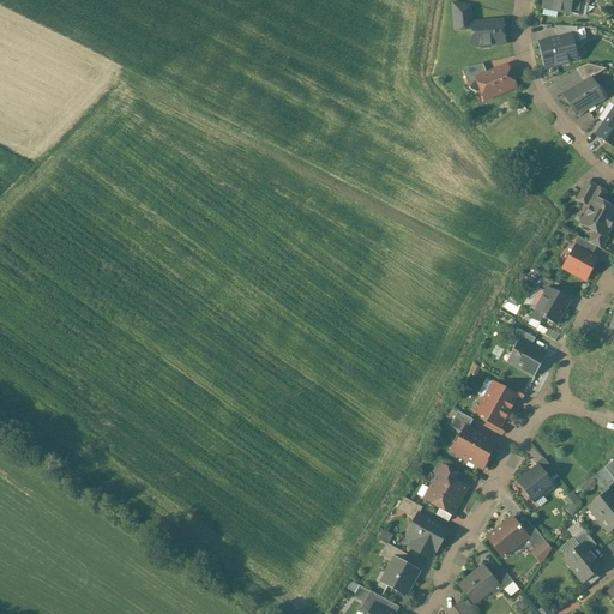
[(542,0),(542,8),(569,13),(571,4),(571,0),(542,0)]
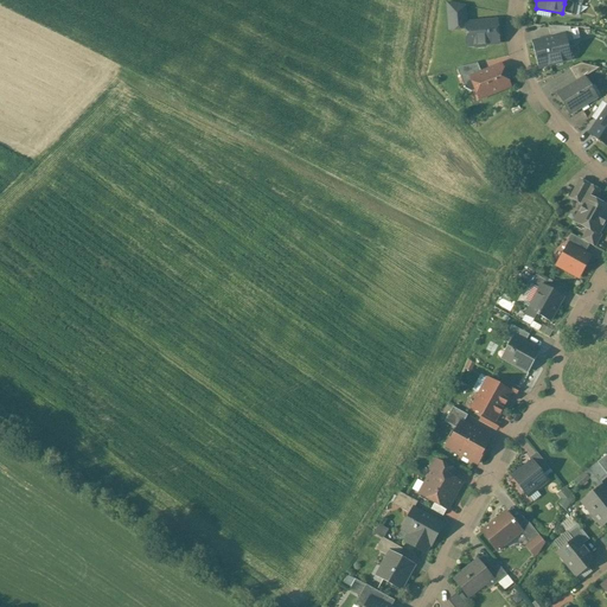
[(465,7),(446,4),(448,26),(460,25),(460,30),(465,29),(465,24),(466,24),(465,7)]
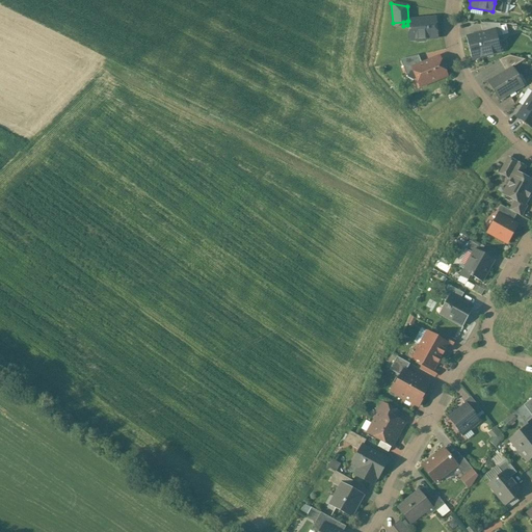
[(408,21),(407,21),(407,25),(408,32),(413,31),(413,41),(416,41),(418,43),(425,42),(427,40),(436,38),(435,19),(408,21)]
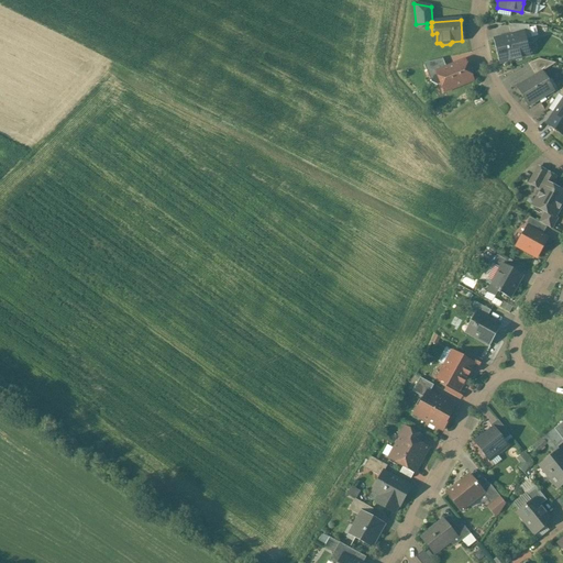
[(528,25),(508,24),(510,35),(522,32),(523,33),(529,32),(528,25)]
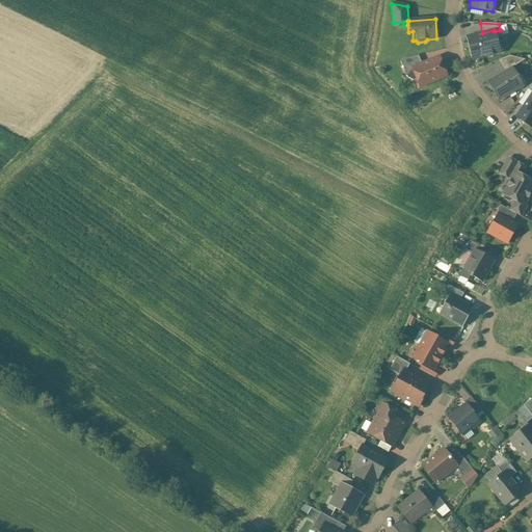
[(482,33),(469,37),(474,59),(483,56),(482,54),(499,50),(495,31),(494,30),(482,33)]
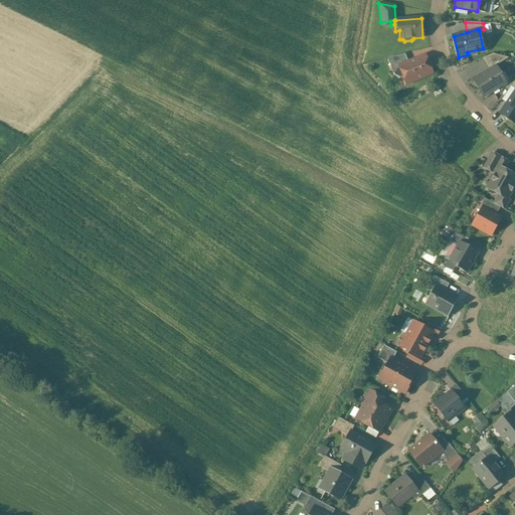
[(404,54),(387,58),(392,71),(399,68),(398,66),(407,62),(404,54)]
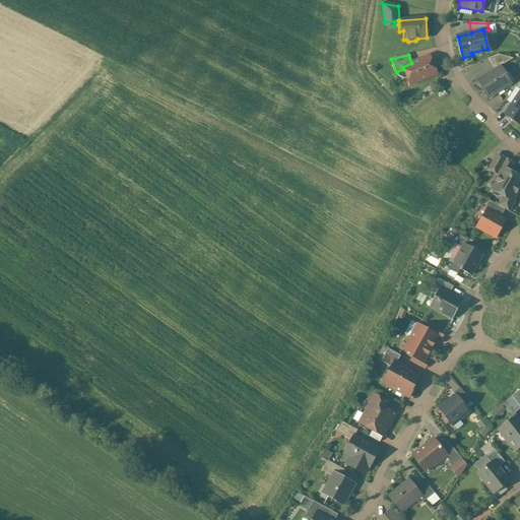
[(498,55),(488,59),(495,70),(500,67),(512,59),(512,58),(498,55)]
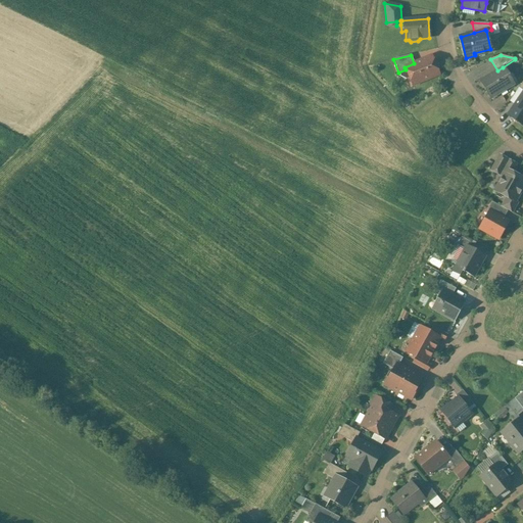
[(414,63),(405,67),(406,69),(413,86),(438,75),(431,56),(414,63)]
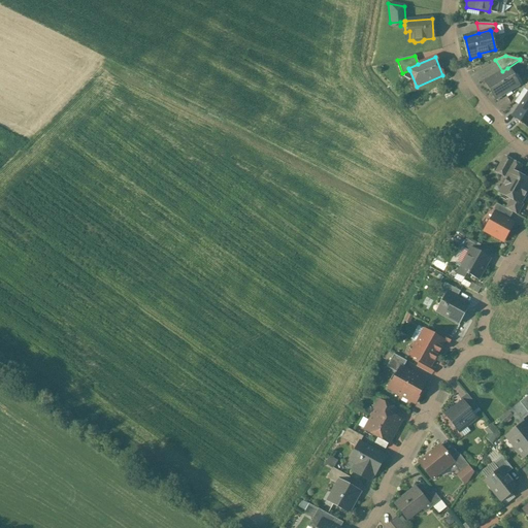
[(502,71),(485,81),(496,99),(519,86),(507,68),(502,71)]
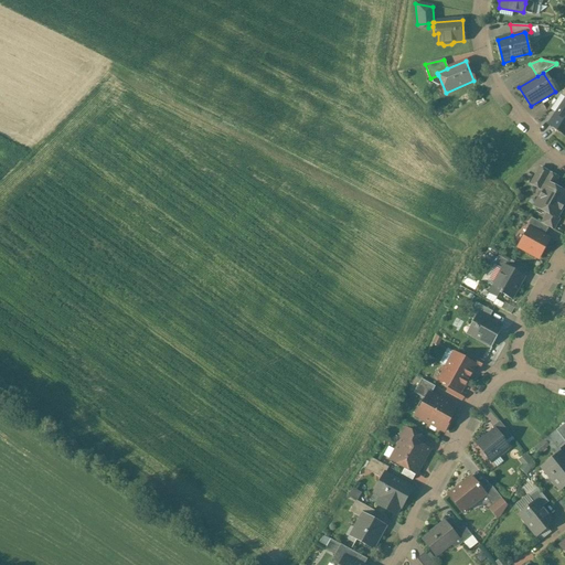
[(564,99),(548,125),(564,135),(564,99)]
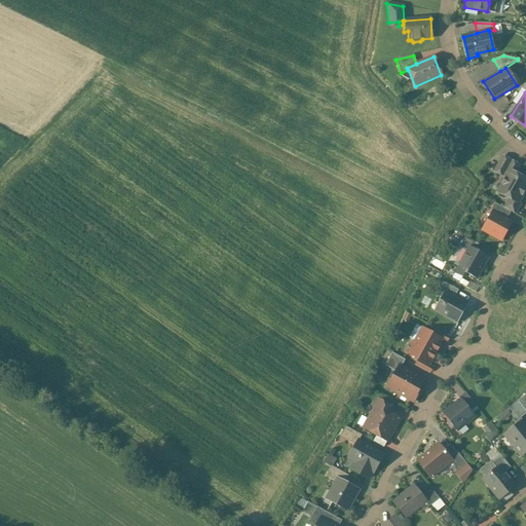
[(519,165),(502,156),(494,172),(505,178),(510,171),(515,174),(519,165)]
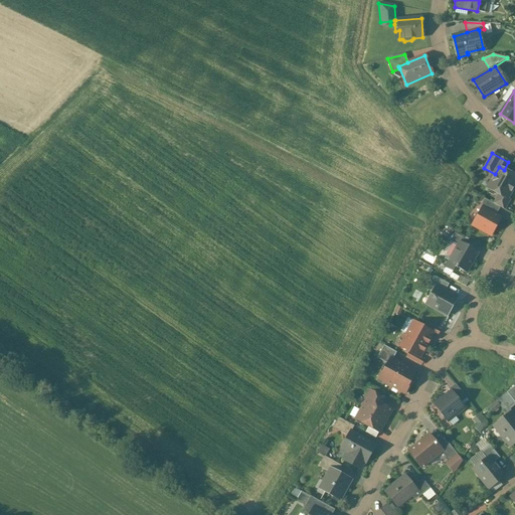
[(514,176),(504,170),(499,167),(495,174),(491,181),(492,182),(488,189),(498,194),(507,199),(507,198),(514,184),(514,176)]
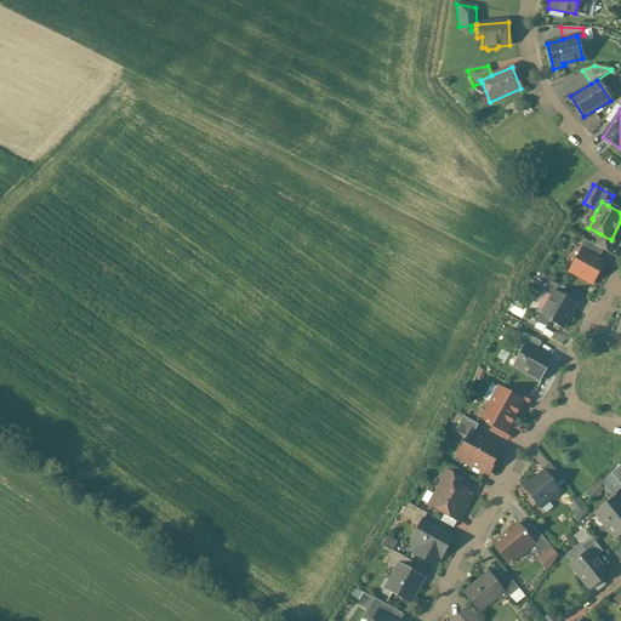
[(611,240),(600,234),(594,245),(603,250),(608,252),(615,241),(611,239),(611,240)]
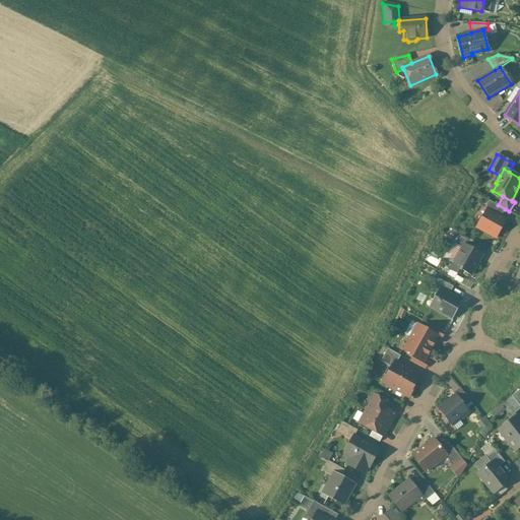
[(498,205),(489,200),(484,208),(486,210),(486,209),(501,217),(505,209),(498,205)]
